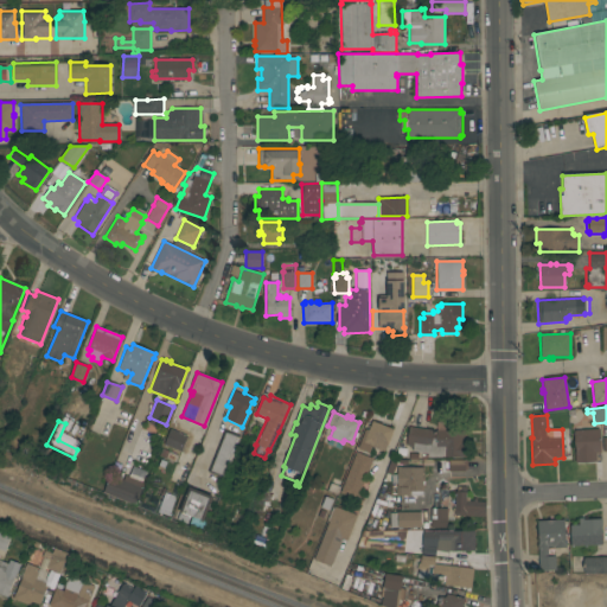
[(372,421),(394,429),(384,452),(371,447),(369,453),(357,448),(365,429),(368,430),(372,421)]
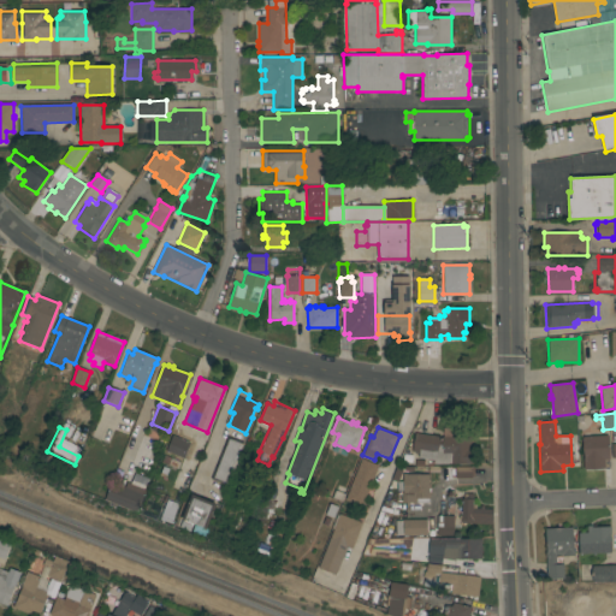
[(439,437),(451,437),(451,438),(472,437),(472,465),(433,465),(433,461),(418,458),(419,452),(413,451),(415,433),(439,437)]
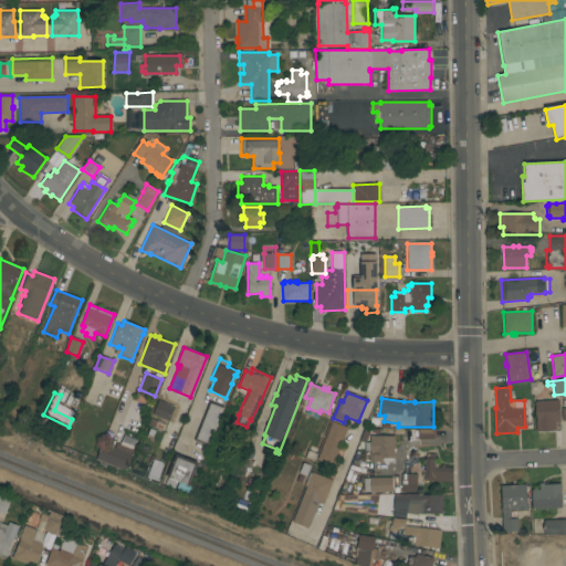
[(175,407),(169,420),(153,413),(158,400),(175,407)]
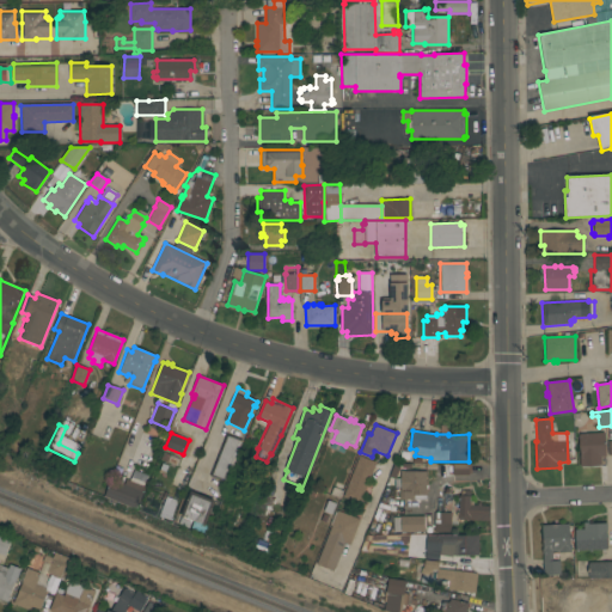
[(604,433),(606,457),(600,458),(600,465),(581,466),(579,434),(604,433)]
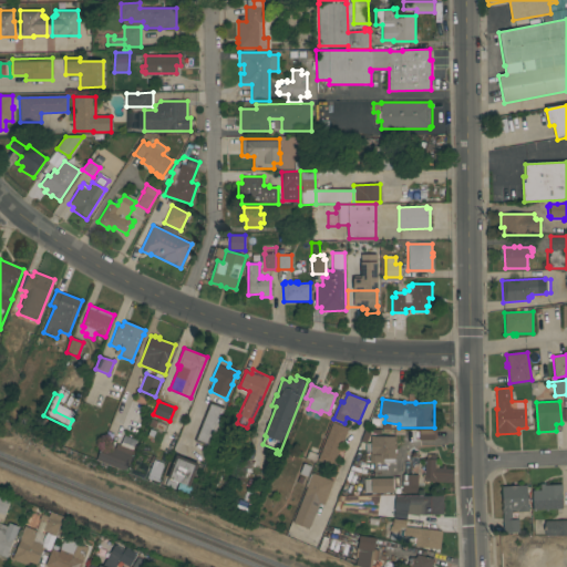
[(208,446),(195,441),(200,425),(199,425),(203,416),(204,416),(209,402),(223,408),(208,446)]
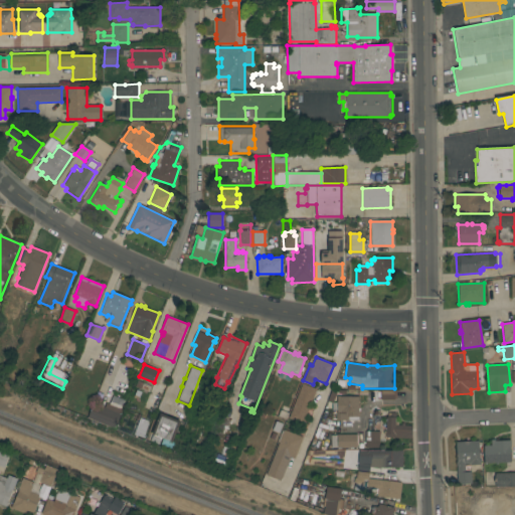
[(303,423),(289,417),(302,383),(316,388),(303,423)]
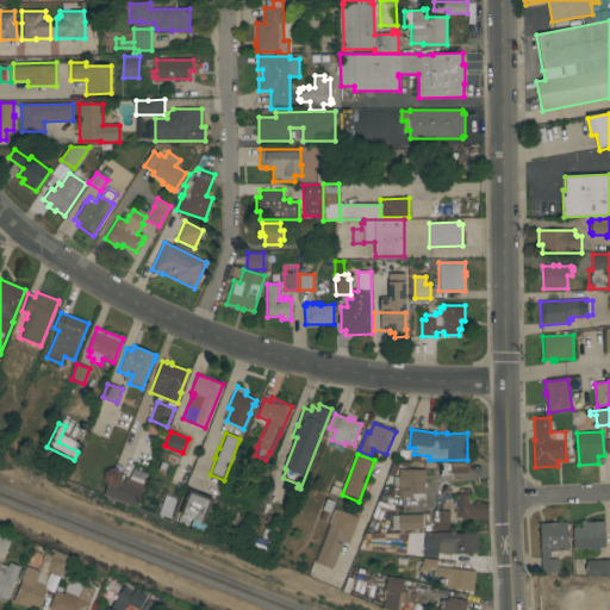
[(468,462),(470,472),(467,472),(467,473),(450,473),(450,472),(442,472),(442,462),(468,462)]
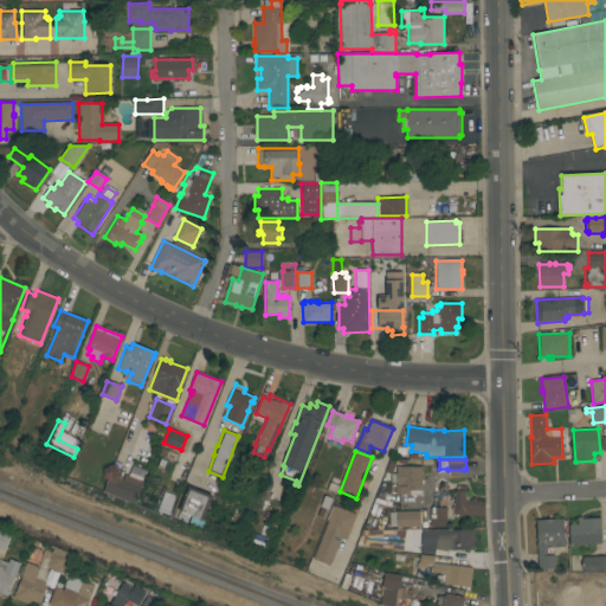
[(421,495),(395,495),(395,484),(397,484),(397,482),(391,482),(391,474),(395,474),(395,466),(421,466),(421,495)]
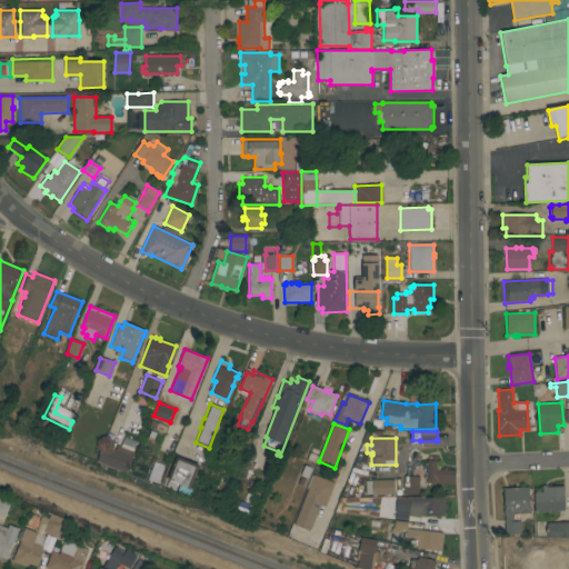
[(97,461),(102,446),(117,451),(118,448),(128,452),(127,455),(133,458),(127,473),(97,461)]
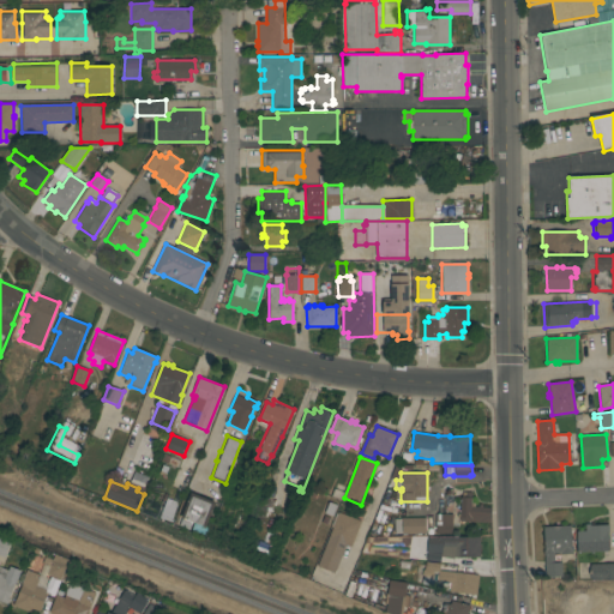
[(459,522),(459,517),(457,517),(457,513),(461,513),(461,498),(462,498),(462,492),(471,492),(471,503),(475,503),(474,506),(479,507),(479,504),(482,504),(482,507),(491,507),(491,523),(459,522)]
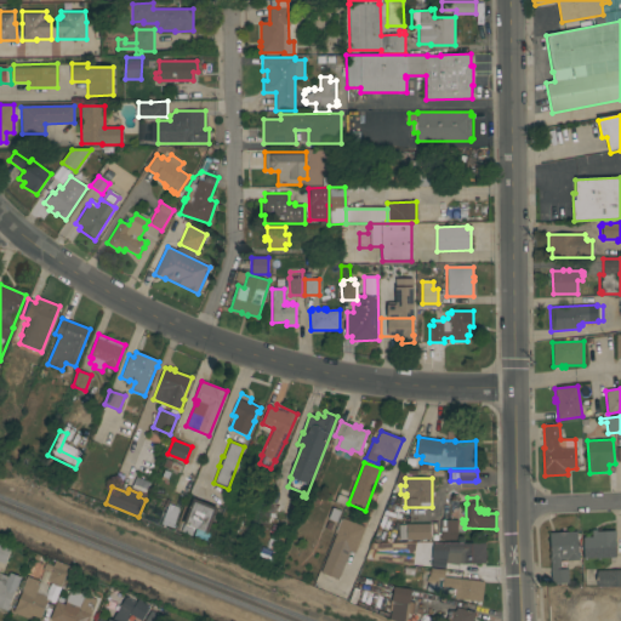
[(217,508),(208,534),(194,528),(191,536),(181,531),(183,525),(183,524),(193,499),(217,508)]
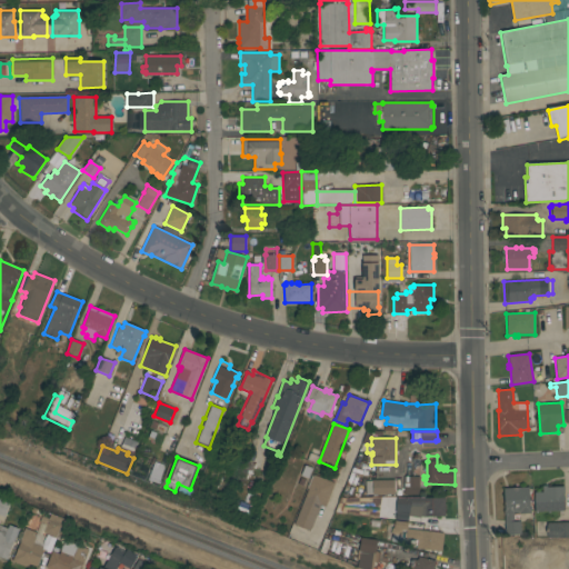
[(149,482),(160,485),(165,466),(153,463),(149,482)]
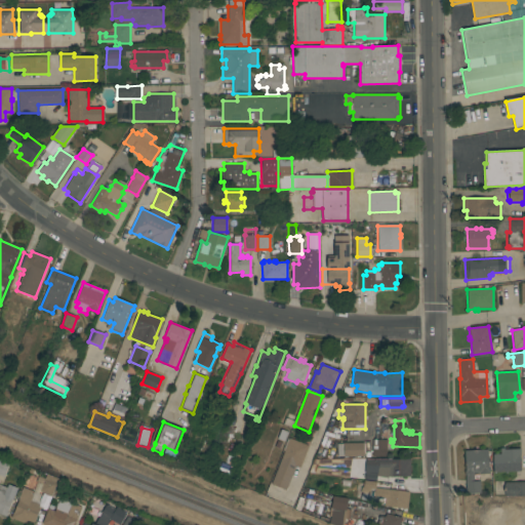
[(289,438),(309,446),(299,468),(295,467),(286,490),(271,484),(289,438)]
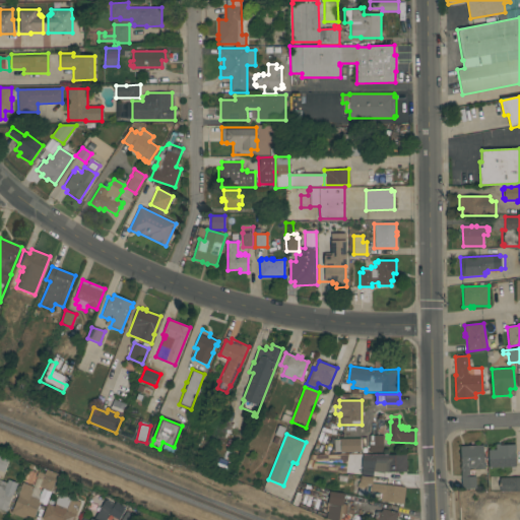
[(377,447),(369,446),(369,435),(378,436),(377,447)]
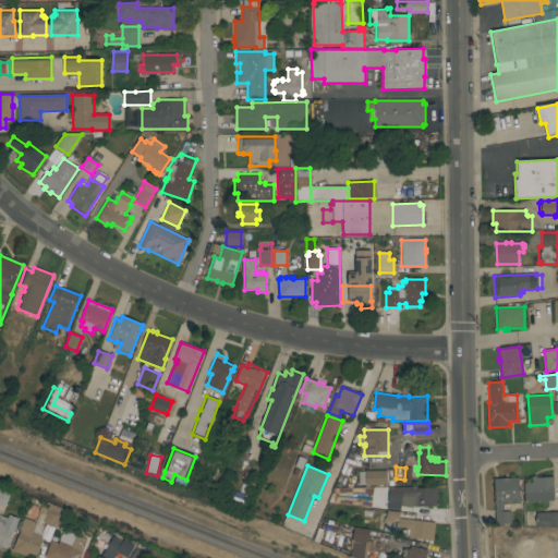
[(359,485),(359,471),(387,471),(387,485),(359,485)]
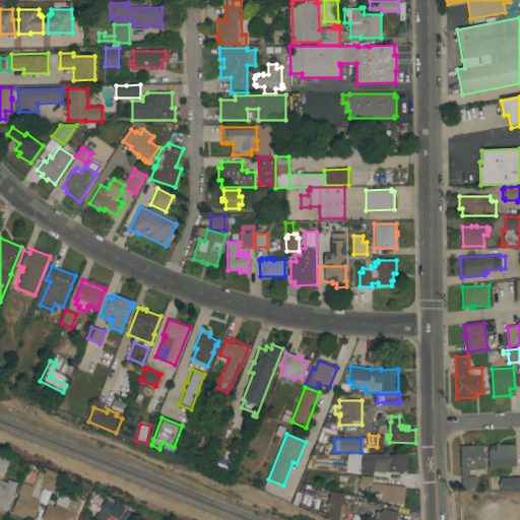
[(489,468),(488,450),(496,450),(496,444),(499,444),(499,445),(515,445),(516,451),(515,451),(516,466),(489,468)]
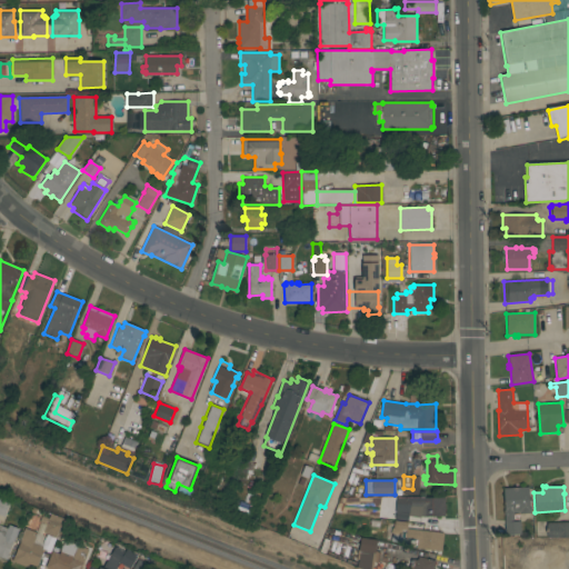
[(528,487),(529,508),(530,508),(530,513),(519,513),(519,512),(512,512),(513,521),(520,521),(521,533),(505,535),(503,510),(505,510),(503,488),(528,487)]
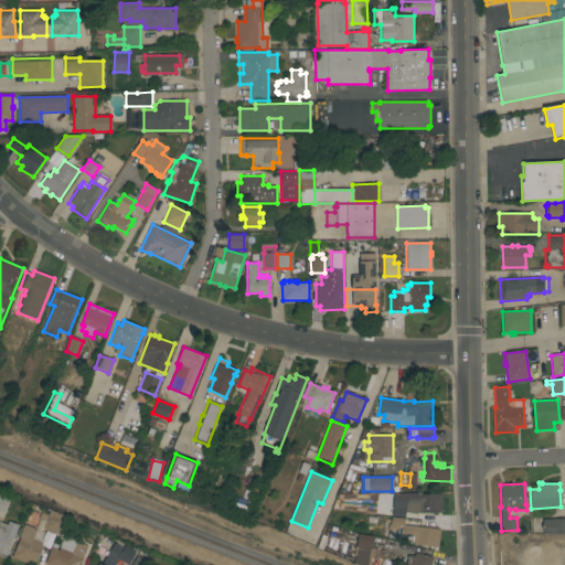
[(0,494),(10,499),(4,513),(0,511),(0,494)]
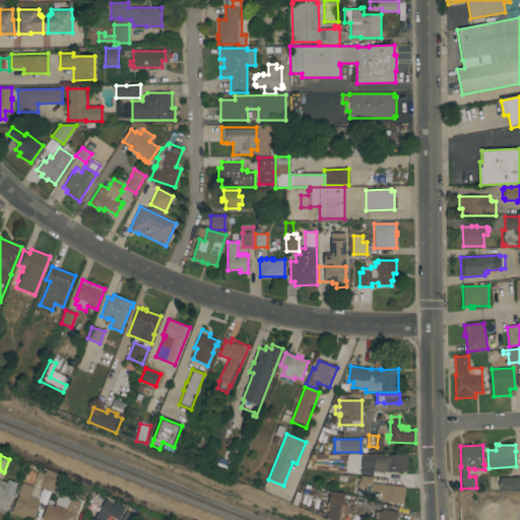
[(406,455),(406,472),(384,472),(384,473),(374,472),(373,476),(361,474),(363,455),(406,455)]
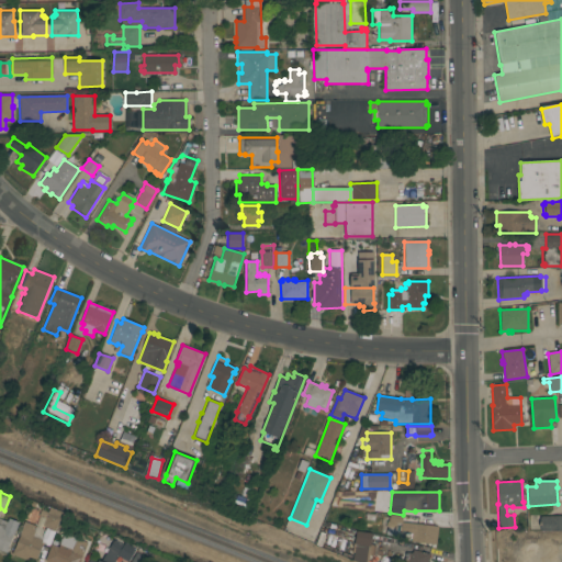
[(43,526),(45,518),(38,516),(41,509),(48,513),(49,508),(62,514),(55,530),(43,526)]
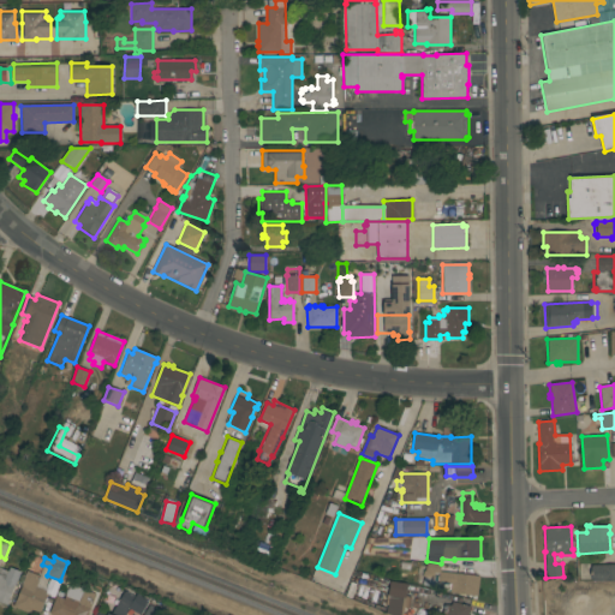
[(479,575),(477,596),(449,592),(449,590),(441,589),(442,583),(437,583),(439,573),(425,572),(427,563),(441,565),(440,572),(479,575)]
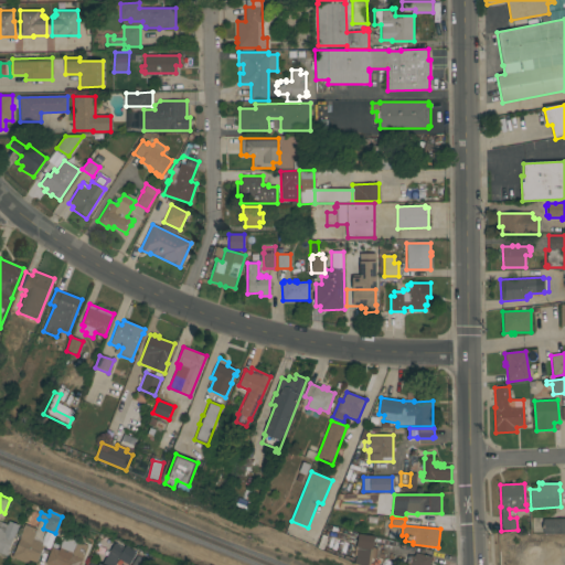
[(564,519),(564,533),(544,534),(543,519),(564,519)]
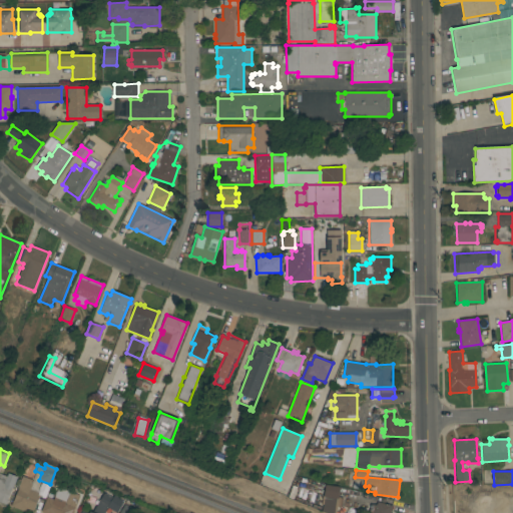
[(6,505),(0,502),(0,474),(6,477),(8,473),(17,477),(6,505)]
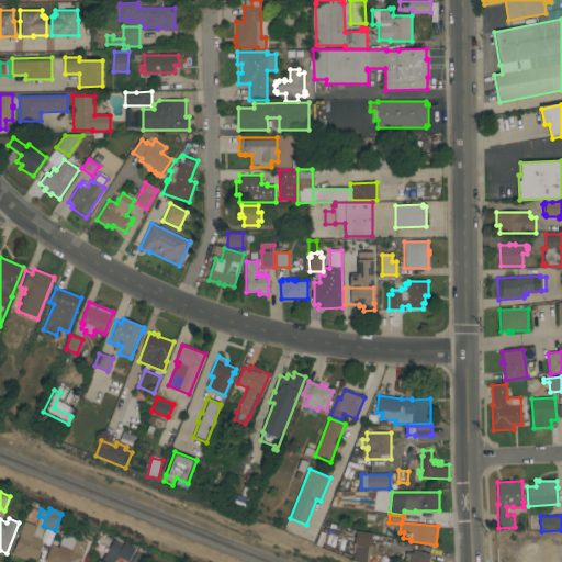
[(21,531),(19,530),(21,525),(23,526),(25,521),(44,529),(41,539),(44,541),(36,560),(30,558),(29,561),(12,554),(21,531)]
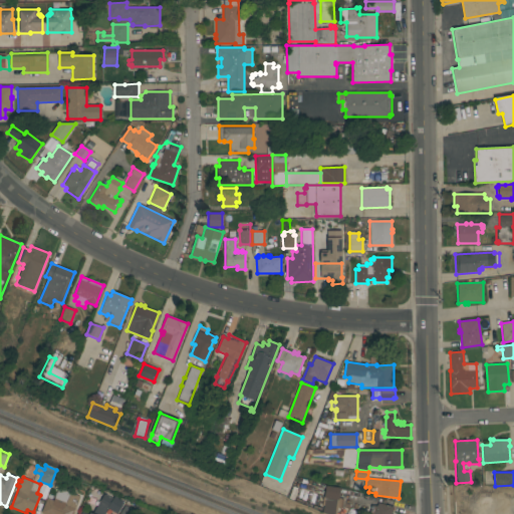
[(336,513),(324,513),(322,513),(323,505),(322,505),(325,486),(339,488),(338,498),(343,499),(341,508),(337,508),(336,513)]
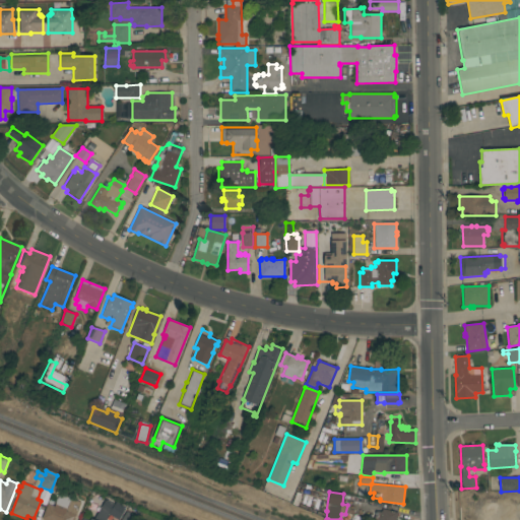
[(80,502),(73,519),(44,519),(42,519),(48,504),(54,506),(59,494),(80,502)]
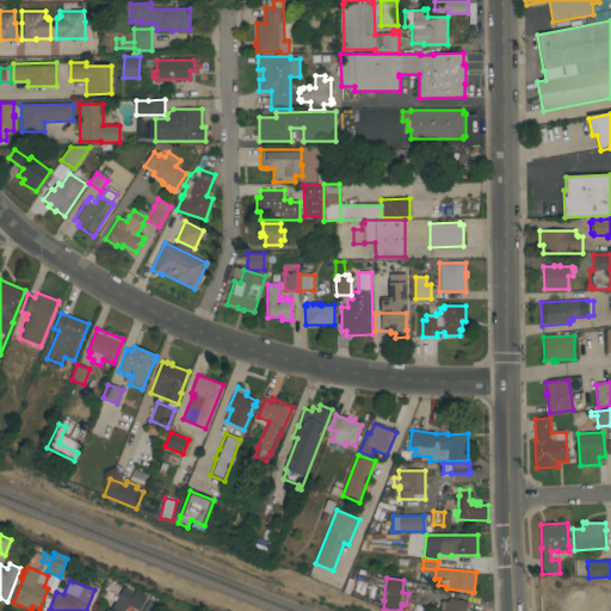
[(96,610),(97,609),(103,610),(106,610),(107,609),(111,610),(123,586),(135,592),(136,591),(147,597),(140,610),(128,604),(124,610),(96,610)]
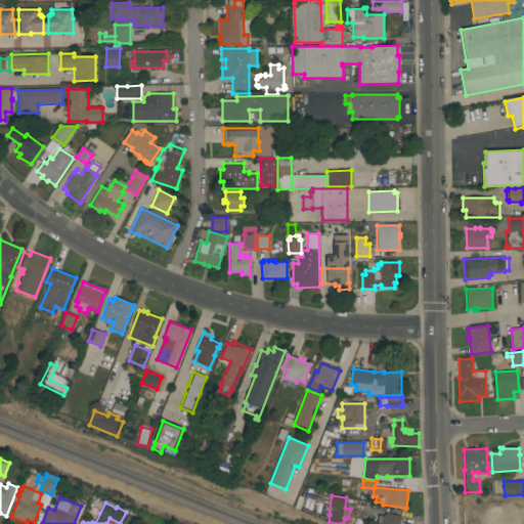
[(400,516),(398,523),(377,523),(380,514),(384,515),(385,513),(400,516)]
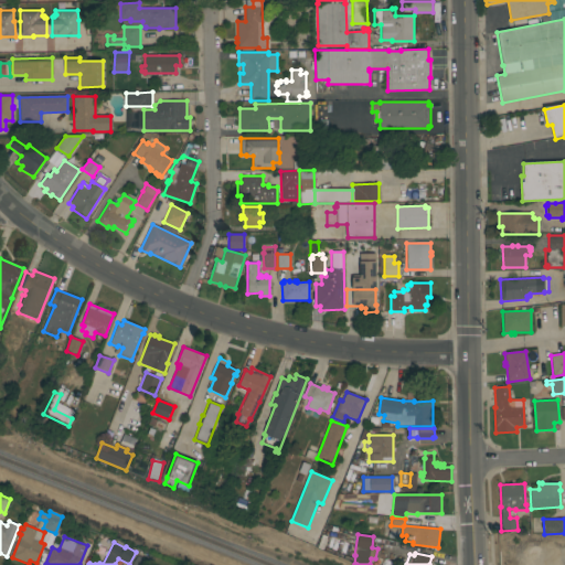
[(149,562),(147,564),(131,564),(137,555),(149,562)]
